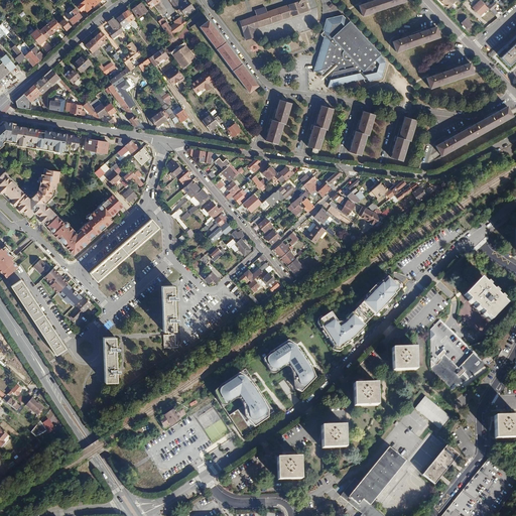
[(78,0),(81,3),(77,6),(81,11),(84,8),(87,11),(91,7),(90,6),(85,0),(78,0)]
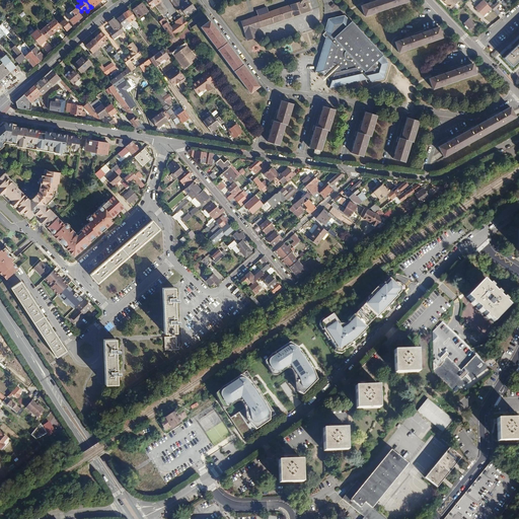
[(158,0),(145,0),(151,8),(154,6),(160,14),(162,14),(163,14),(165,14),(165,13),(166,12),(166,11),(166,10),(158,0)]
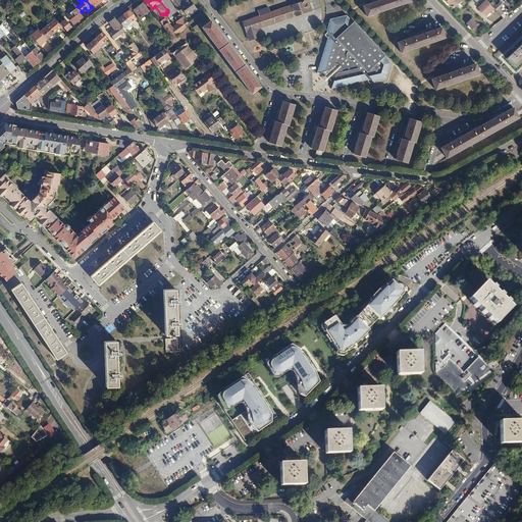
[(169,0),(180,13),(183,11),(187,16),(197,8),(190,0),(186,0),(183,3),(179,0),(169,0)]
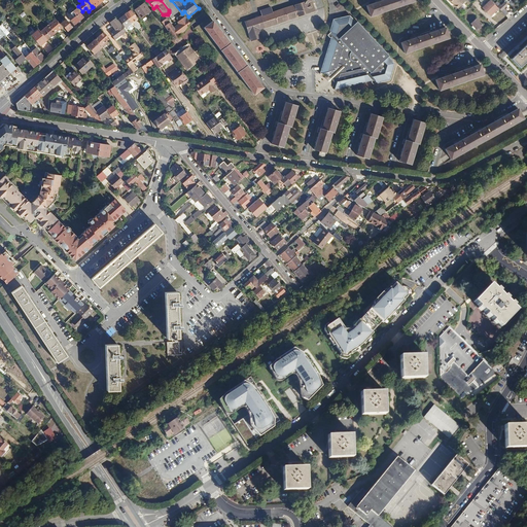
[(251,21),(245,23),(251,41),(262,38),(259,30),(315,12),(311,1),(310,0),(302,0),(303,3),(272,13),(271,10),(261,13),(262,16),(251,21)]
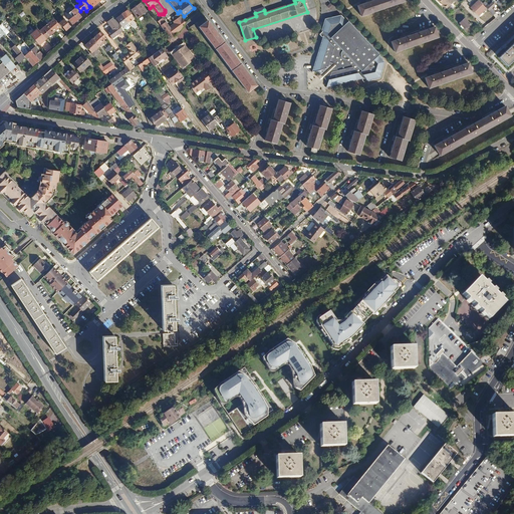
[(403,0),(374,0),(357,6),(360,16),(404,2),(404,0),(403,0)]
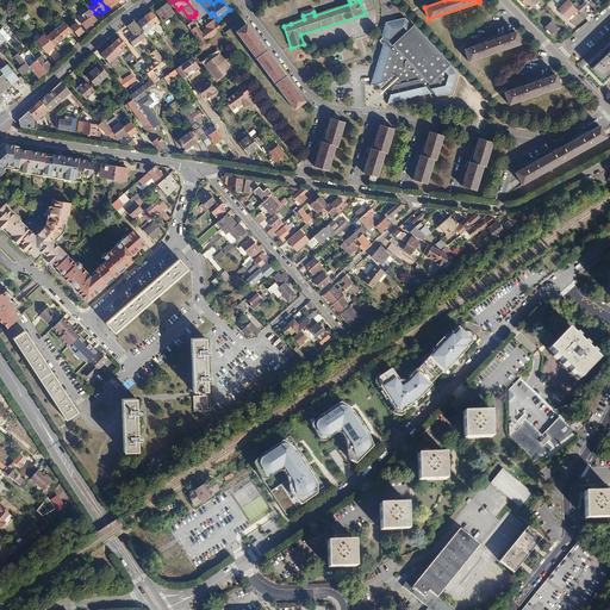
[(574,8),(567,0),(558,10),(567,18),(576,10),(574,8)]
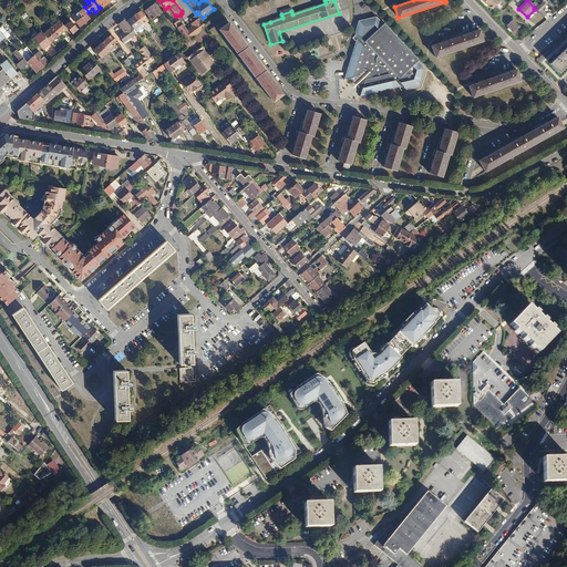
[(546,13),(542,9),(547,3),(544,0),(543,0),(534,8),(535,9),(538,12),(543,17),(546,13)]
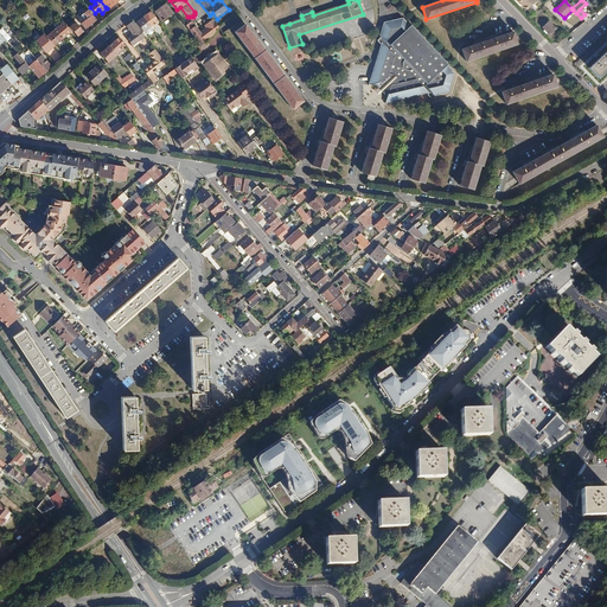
[(165,4),(155,12),(163,21),(172,13),(165,4)]
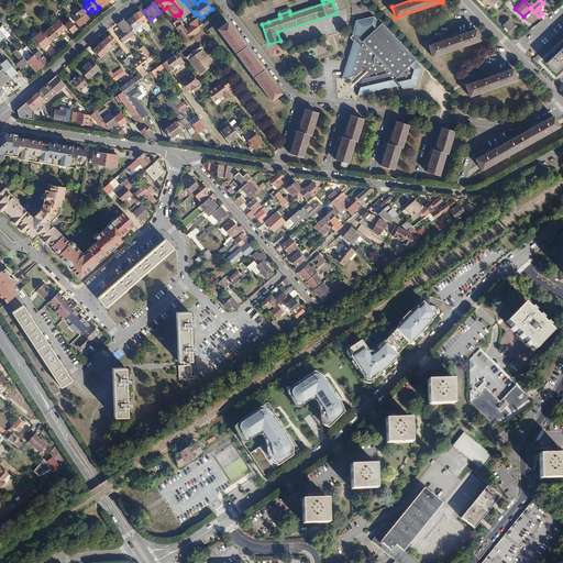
[(83,10),(75,15),(76,17),(74,18),(76,21),(75,22),(79,26),(89,19),(83,10)]
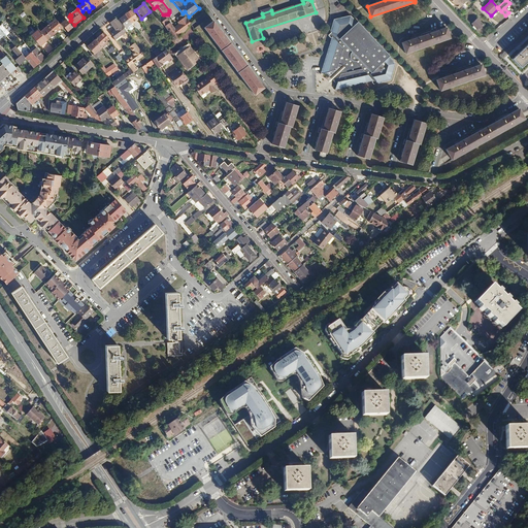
[(131,10),(125,15),(131,23),(137,19),(131,10)]
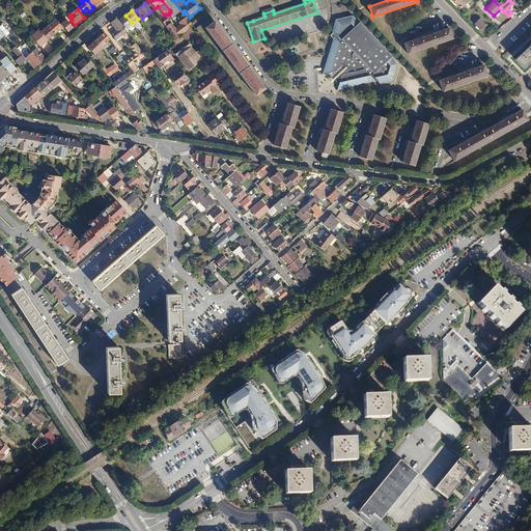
[(332,36),(319,75),(323,74),(327,73),(331,77),(333,80),(336,82),(338,85),(336,90),(374,82),(374,83),(375,85),(379,82),(381,84),(393,81),(397,64),(390,57),(391,56),(381,45),(380,46),(352,15),(334,17),(331,29),(332,31),(329,34),(331,36),(331,35),(332,36)]
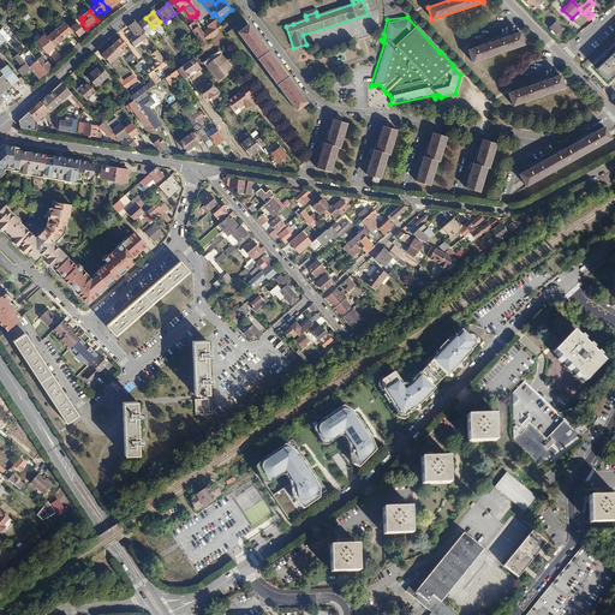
[(153,27),(145,18),(137,24),(142,30),(144,34),(153,27)]
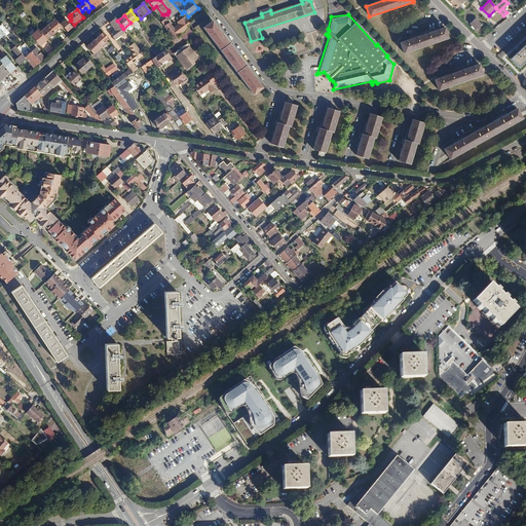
[(174,28),(179,35),(192,25),(185,16),(178,23),(179,24),(174,28)]
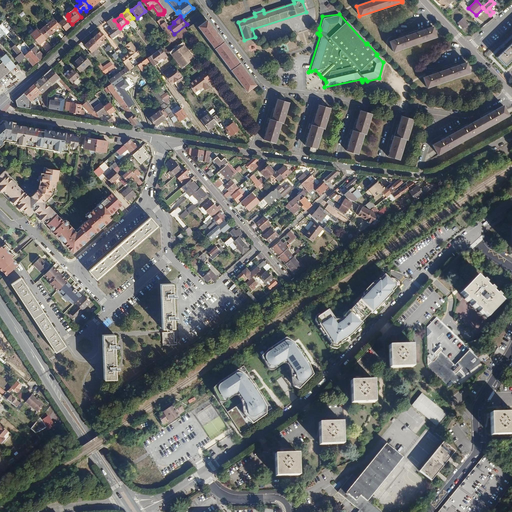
[(53,19),(46,25),(53,33),(60,27),(53,19)]
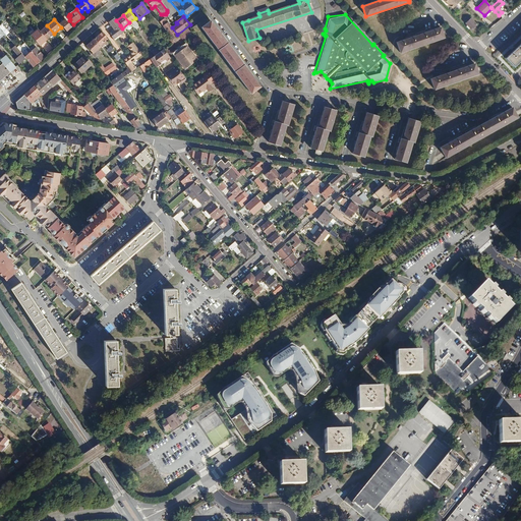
[(65,19),(60,23),(66,31),(71,26),(65,19)]
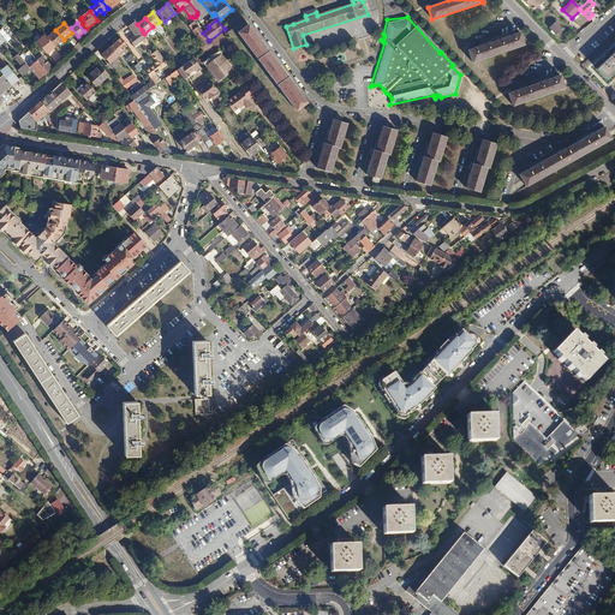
[(144,34),(142,30),(141,31),(135,23),(129,28),(135,35),(129,40),(133,47),(148,37),(144,34)]
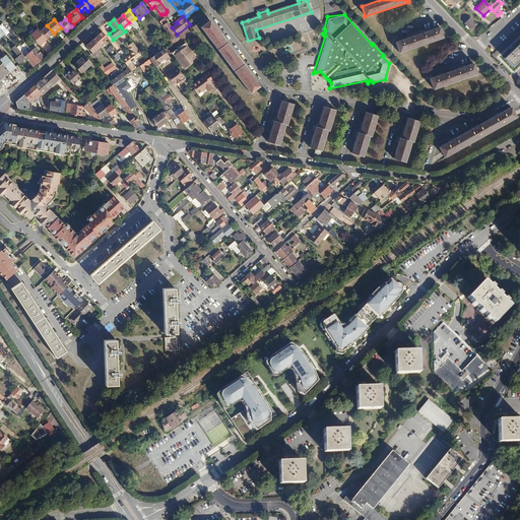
[(469,19),(464,23),(469,29),(474,25),(469,19)]
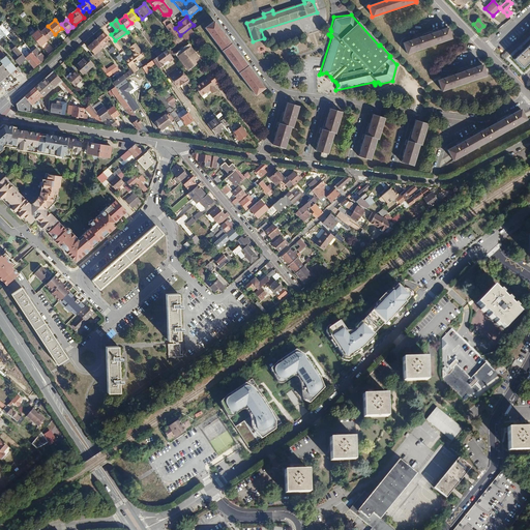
[(214,21),(205,28),(256,94),(264,88),(264,87),(240,55),(214,21)]
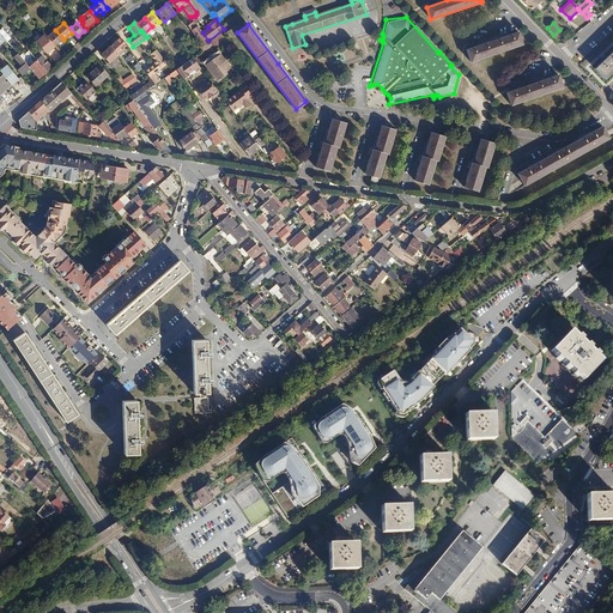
[(196,25),(190,30),(202,46),(208,42),(208,41),(202,32),(196,25)]
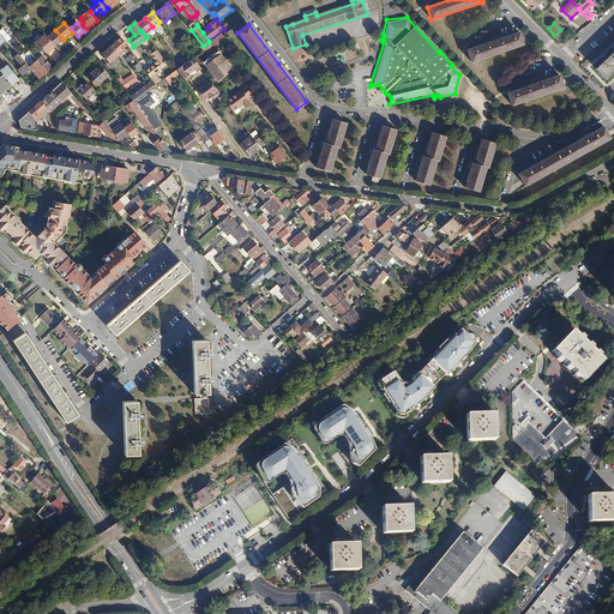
[(55,30),(47,36),(55,47),(64,40),(55,30)]
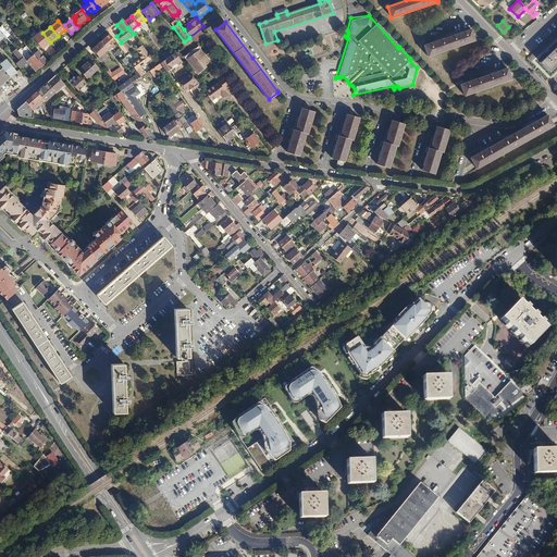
[(470,29),(423,46),(426,57),(474,41),(473,39),(470,29)]
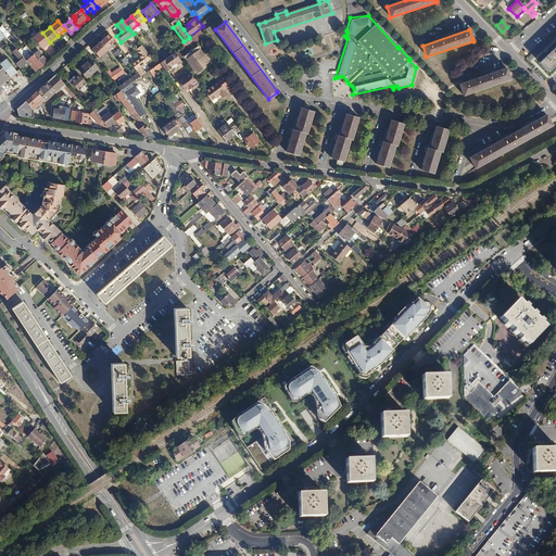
[(0,39),(2,38),(11,47),(12,46),(0,30),(0,39)]
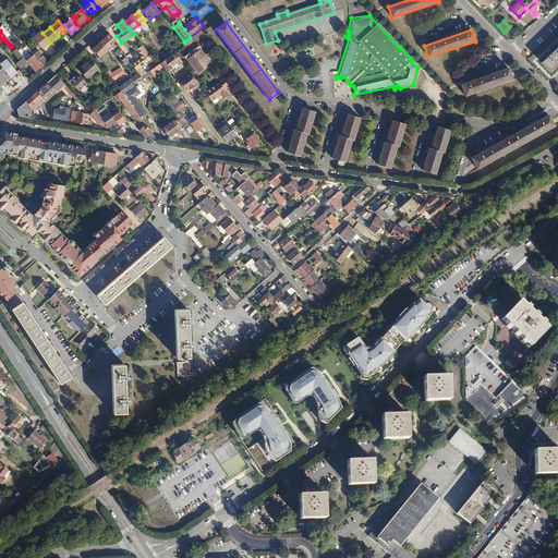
[(43,33),(34,40),(41,49),(50,43),(43,33)]
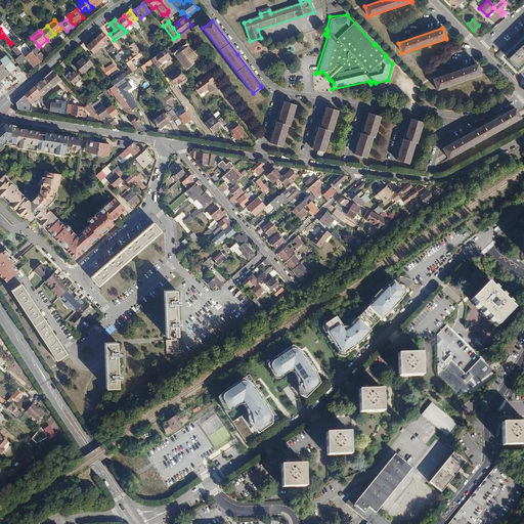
[(103,33),(87,46),(93,53),(92,54),(95,57),(101,53),(98,49),(100,47),(100,46),(101,45),(103,47),(107,43),(105,41),(107,39),(103,33)]
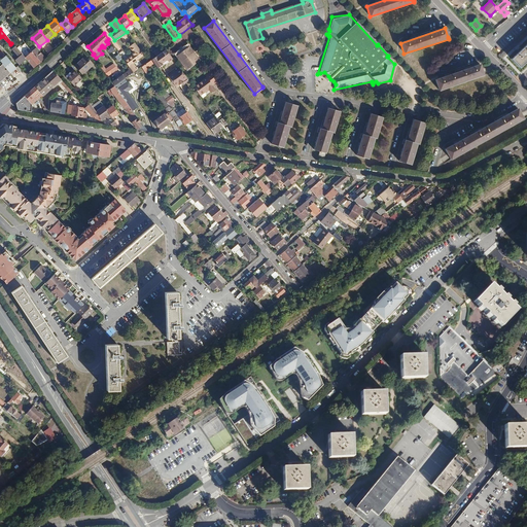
[(135,42),(129,46),(133,53),(133,54),(133,55),(125,61),(130,68),(133,73),(138,70),(133,64),(144,56),(135,42)]
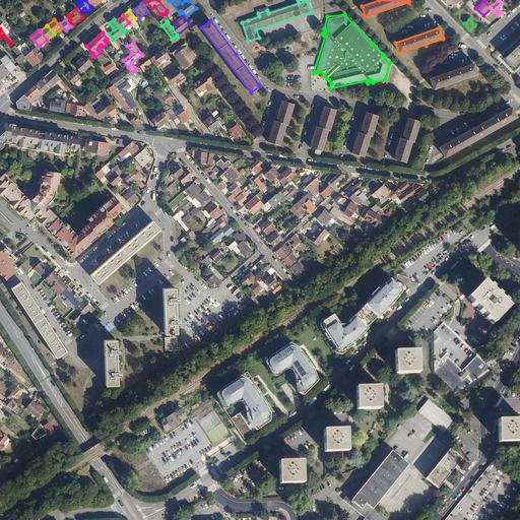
[(11,43),(10,44),(8,46),(17,56),(14,59),(18,64),(24,58),(23,57),(11,43)]
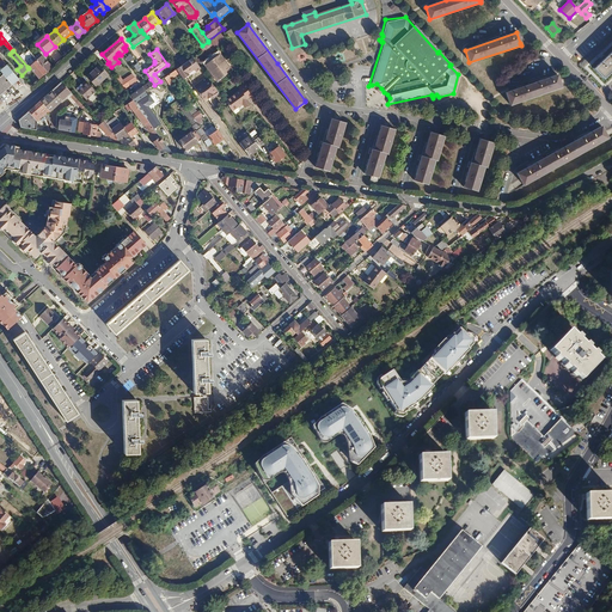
[(611,50),(593,69),(603,79),(611,69),(611,50)]
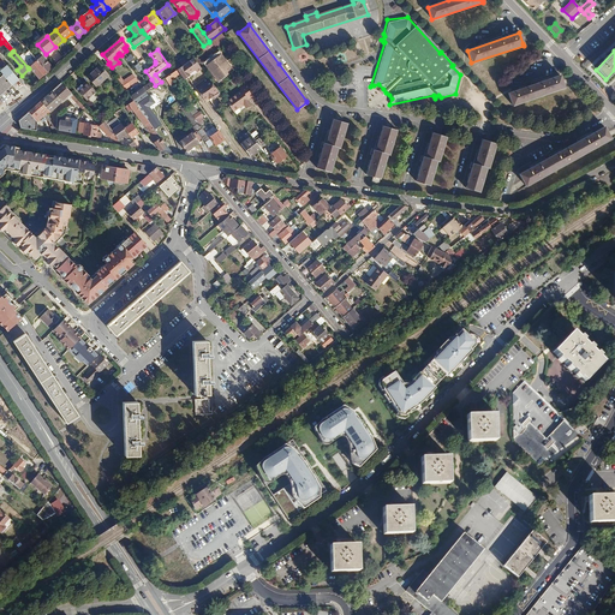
[(220,52),(204,63),(218,82),(233,70),(220,52)]
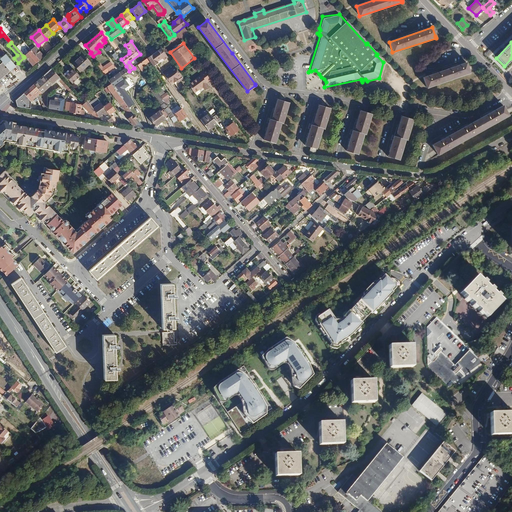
[(34,47),(30,50),(38,60),(42,56),(34,47)]
